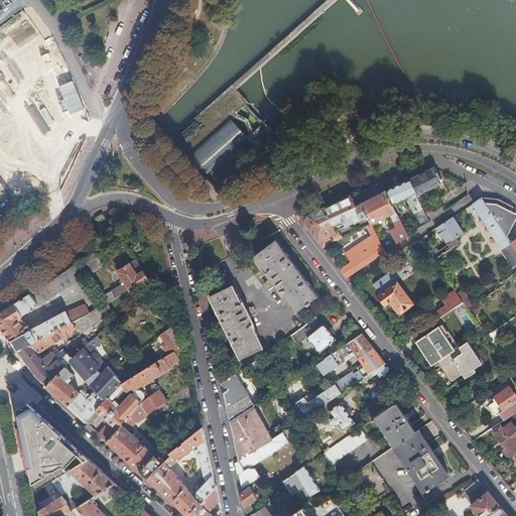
[(0,31),(0,72),(25,111),(5,124),(38,176),(63,160),(50,140),(67,129),(3,29),(0,31)]
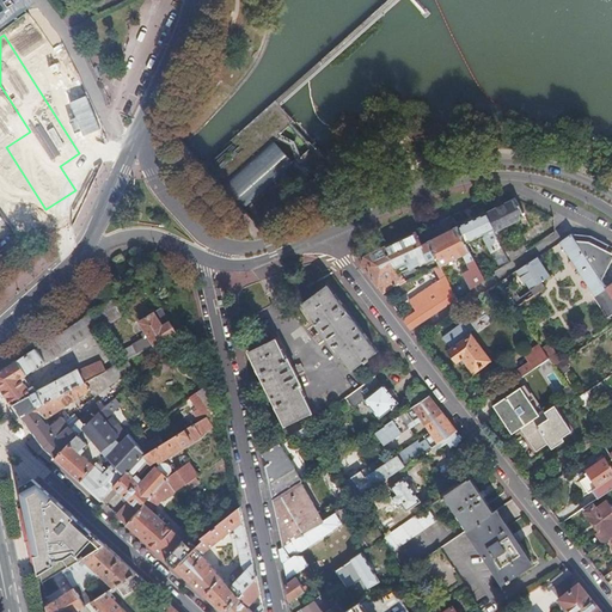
[(1,91),(0,91),(0,105),(13,123),(22,117),(1,91)]
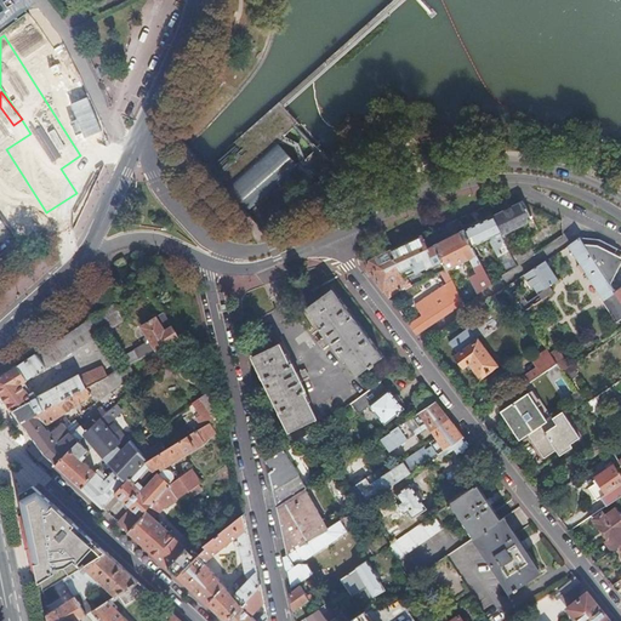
[(246,212),(314,152),(312,151),(315,147),(297,127),(294,130),(292,129),(224,188),(246,212)]
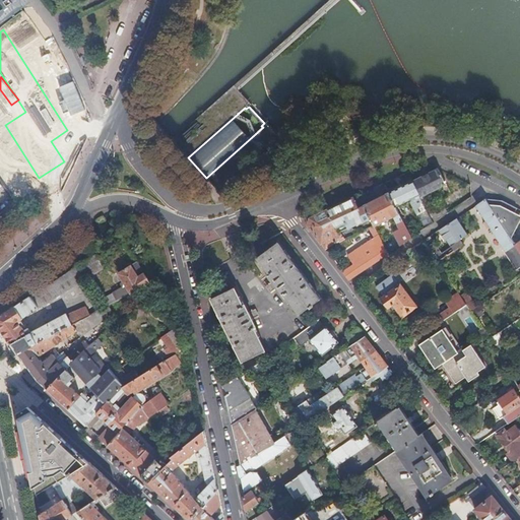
[(428,193),(446,185),(438,170),(412,181),(421,199),(434,223),(447,214),(440,199),(433,202),(428,193)]
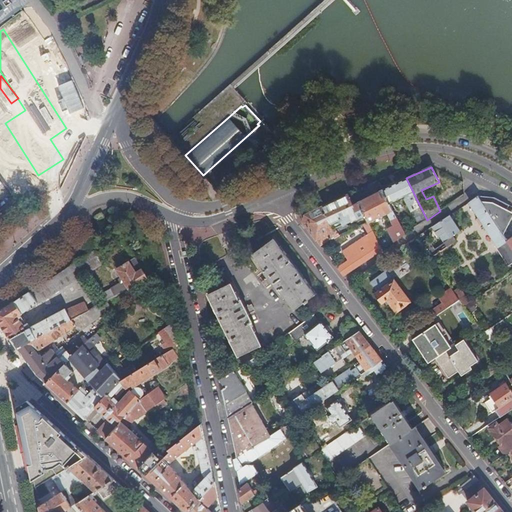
[(406,178),(383,190),(389,203),(410,193),(412,197),(415,196),(406,178)]
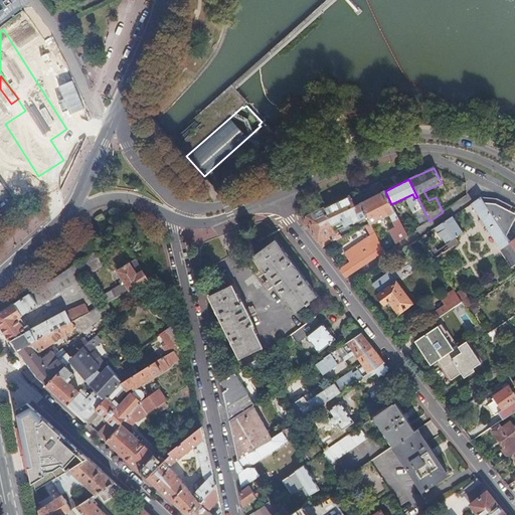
[(407,236),(391,204),(385,191),(360,203),(366,216),(370,223),(389,214),(396,227),(390,229),(397,242),(407,236)]
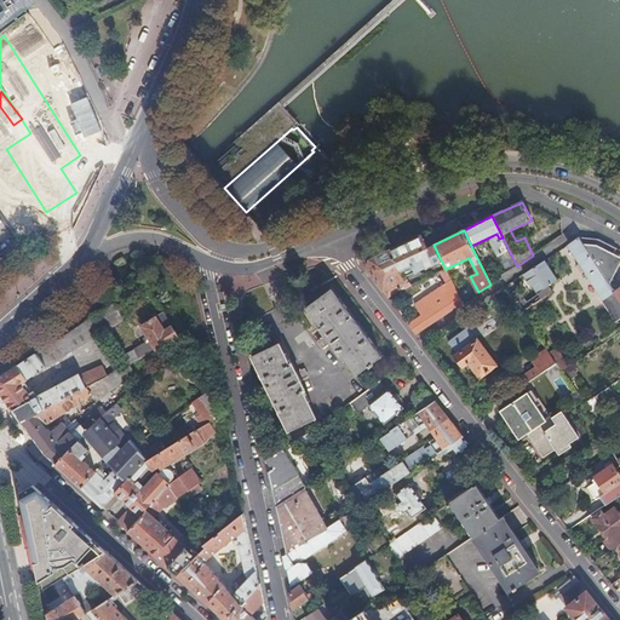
[(425,269),(441,260),(434,245),(428,247),(422,236),(369,260),(367,269),(388,297),(405,285),(407,287),(411,285),(405,276),(424,267),(425,269)]
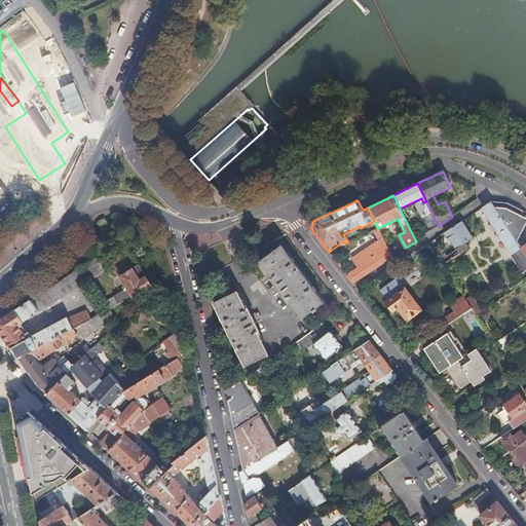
[(525,222),(519,219),(520,216),(523,211),(508,203),(490,201),(490,202),(516,242),(525,222)]
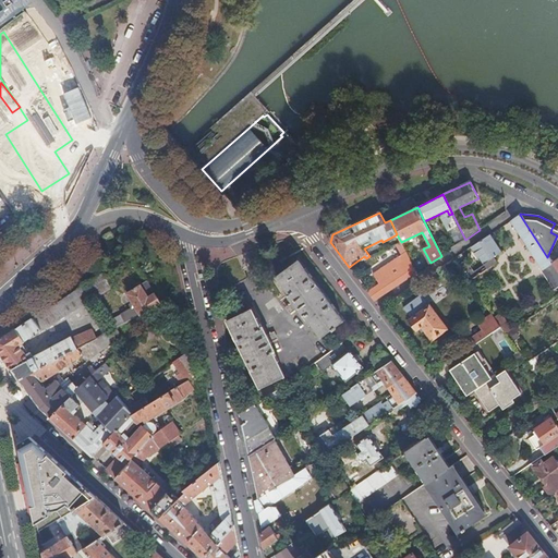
[(547,257),(520,215),(511,220),(543,268),(544,268),(556,287),(557,284),(557,273),(552,263),(547,257)]
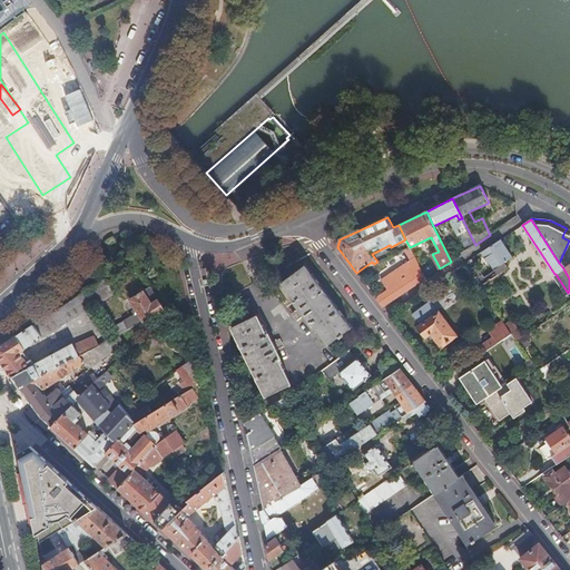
[(504,263),(512,257),(500,239),(482,252),(487,257),(484,259),(488,264),(491,263),(495,269),(484,277),(477,267),(469,272),(479,287),(508,268),(504,263)]
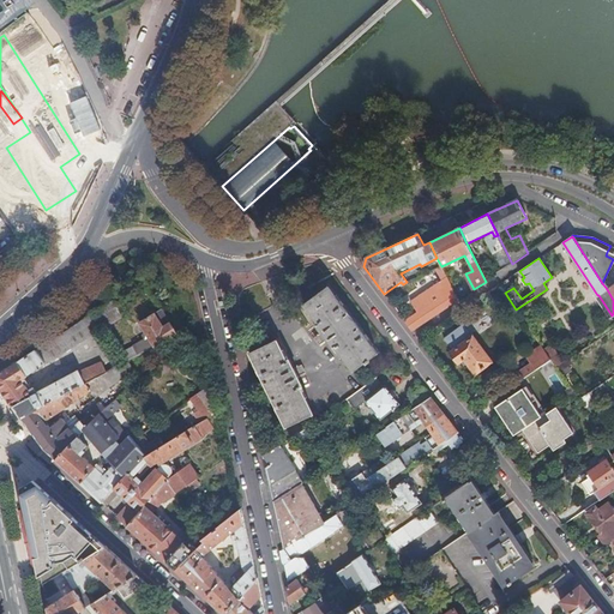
[(458,300),(453,292),(447,278),(410,304),(417,314),(431,305),(437,314),(458,300)]
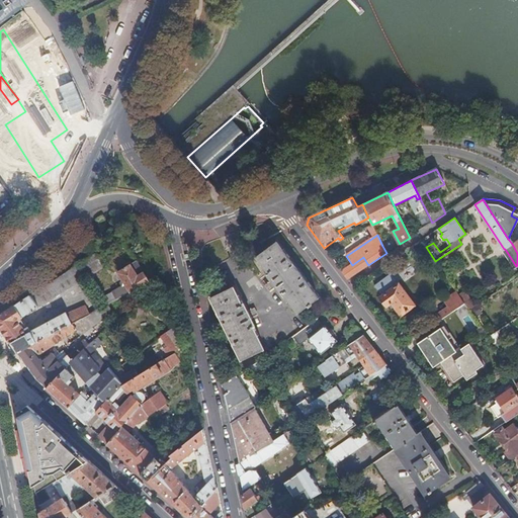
[(392,249),(389,242),(382,246),(386,253),(392,249)]
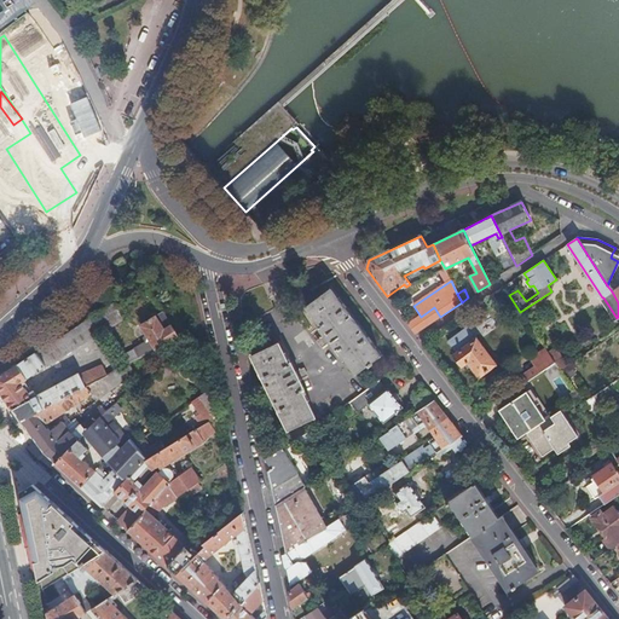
[(379,357),(330,290),(306,307),(320,327),(318,328),(324,335),(329,342),(336,352),(337,351),(356,374),(379,357)]
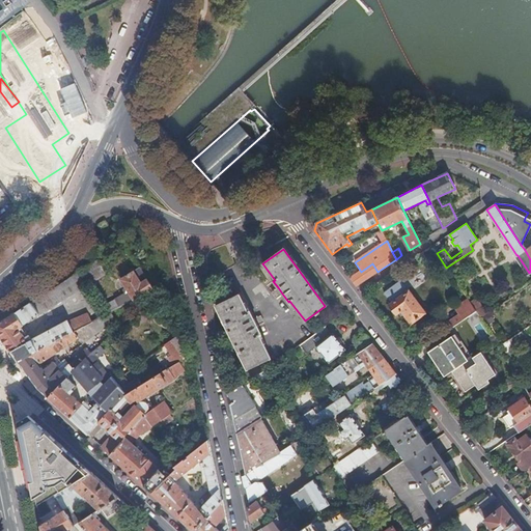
[(38,315),(107,275),(98,258),(0,323),(0,337),(6,346),(18,362),(43,348),(75,332),(91,323),(87,314),(68,323),(67,320),(27,342),(18,329),(38,315)]
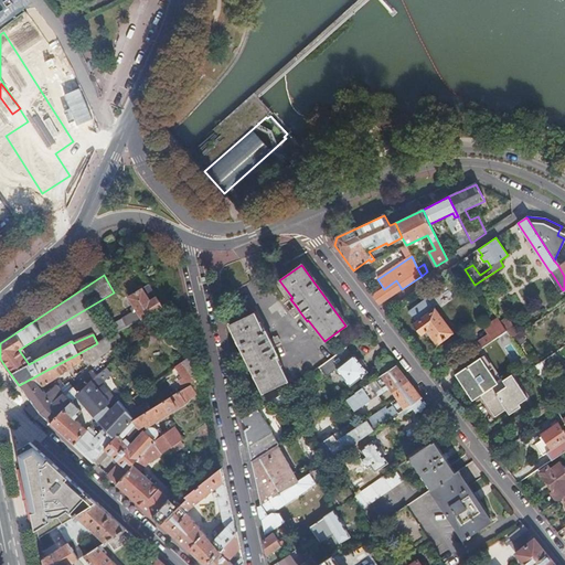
[(402,289),(396,280),(384,289),(373,297),(379,305),(402,289)]
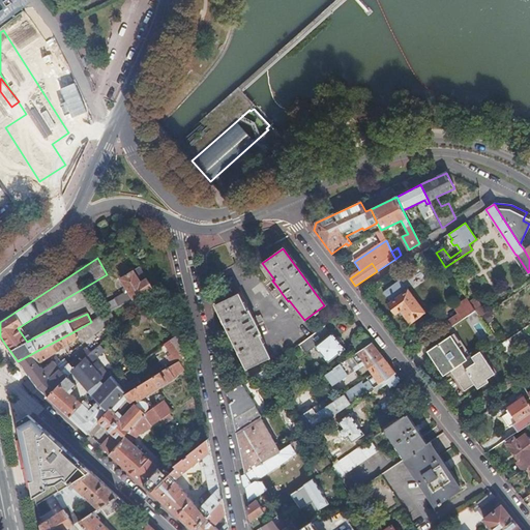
[(146,277),(139,266),(133,270),(140,282),(146,277)]
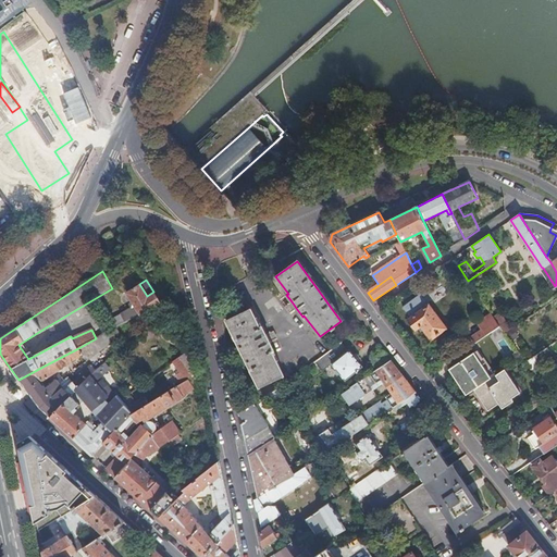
[(111,330),(161,304),(160,302),(153,292),(147,296),(139,284),(126,293),(136,309),(108,324),(111,330)]
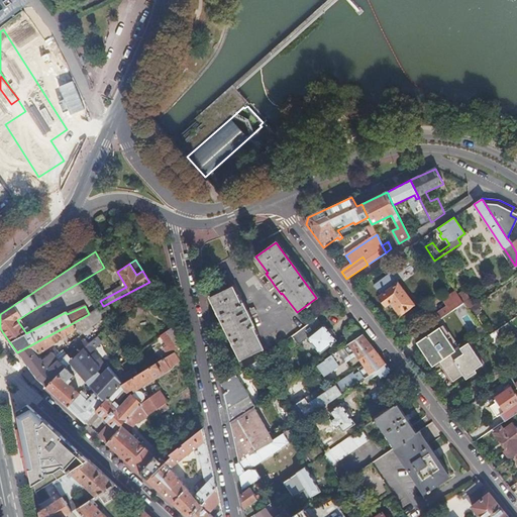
[(413,305),(393,277),(380,286),(385,293),(380,297),(387,306),(391,303),(400,315),(413,305)]
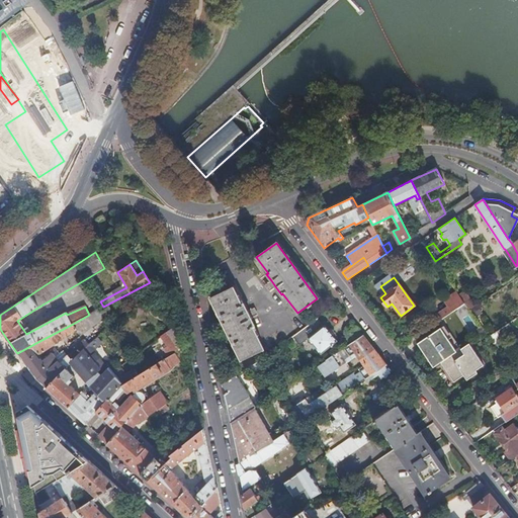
[(275,286),(271,280),(265,284),(270,291),(275,286)]
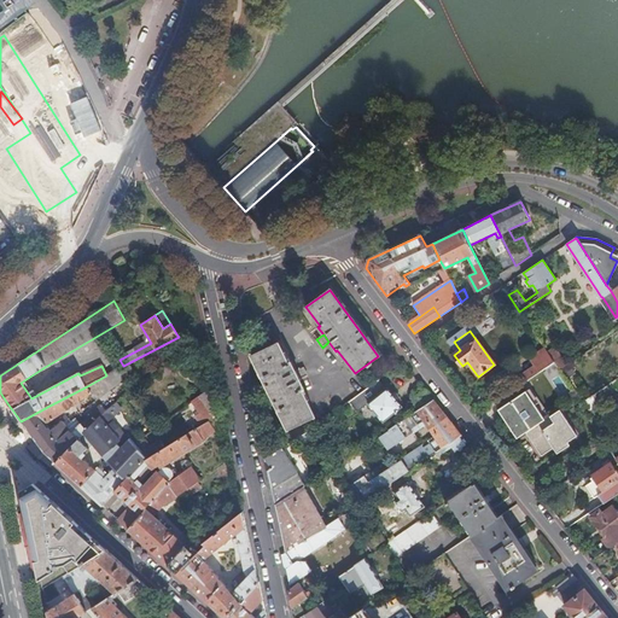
[(301,386),(297,378),(292,369),(291,369),(278,344),(251,356),(286,430),(313,418),(303,396),(305,396),(301,386)]
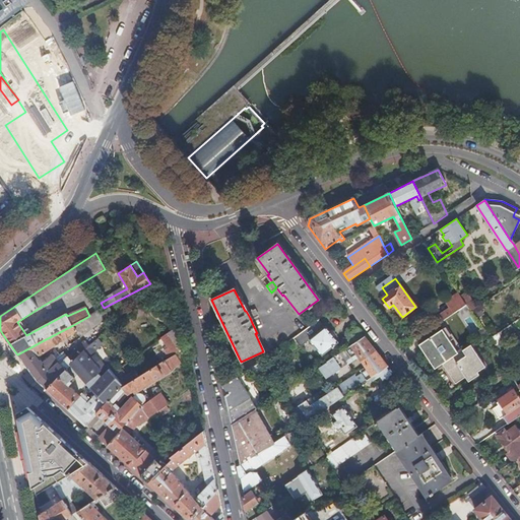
[(438,324),(465,305),(458,294),(446,302),(450,308),(434,318),(435,320),(438,324)]
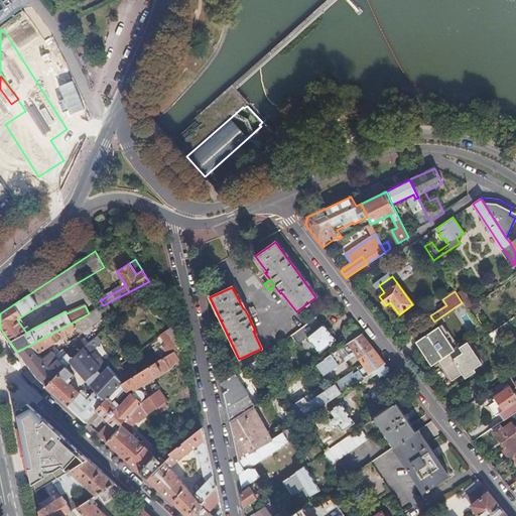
[(478,312),(474,306),(470,309),(474,315),(478,312)]
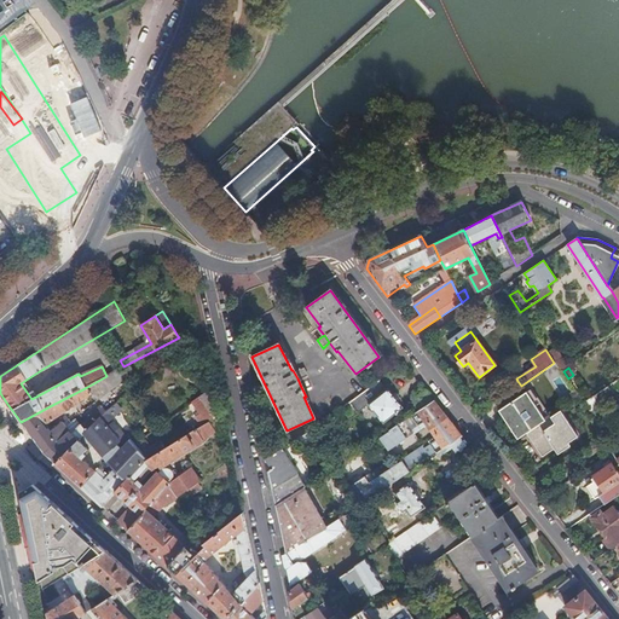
[(97,400),(125,380),(119,369),(106,376),(87,387),(92,393),(97,400)]
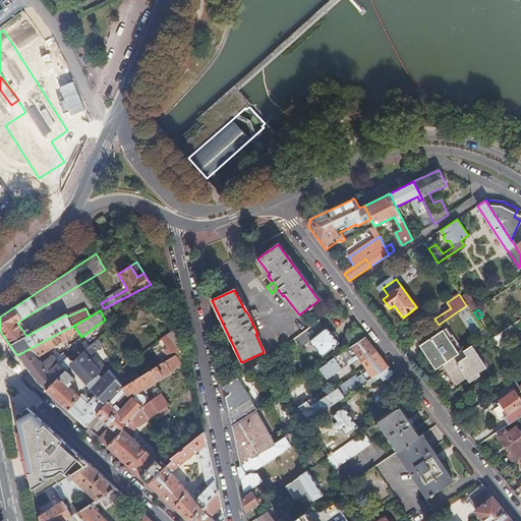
[(181,351),(175,330),(167,312),(158,317),(167,335),(162,339),(172,352),(168,355),(170,358),(175,355),(181,351)]
